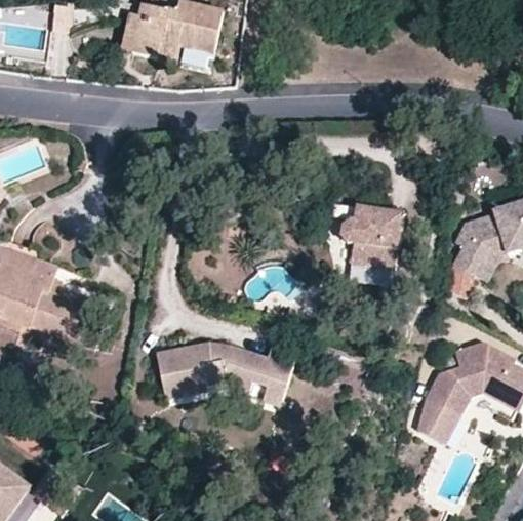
[(150,22),(135,18),(129,48),(153,53),(157,36),(176,40),(211,47),(220,5),(196,0),(173,0),(172,8),(153,4),(150,22)]
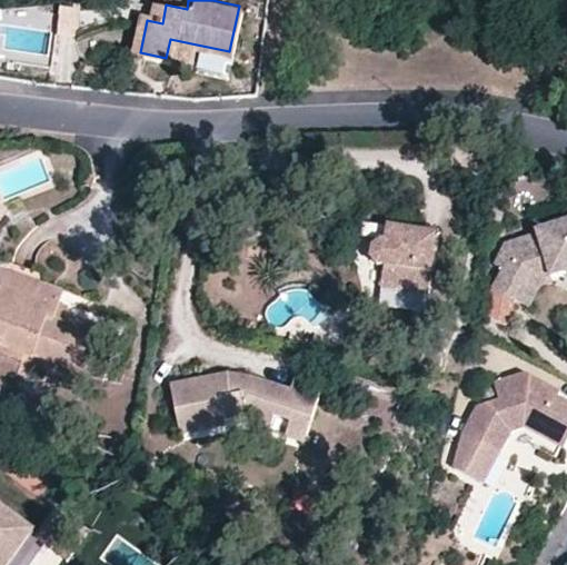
[(151,1),(147,20),(162,23),(166,5),(151,1)]
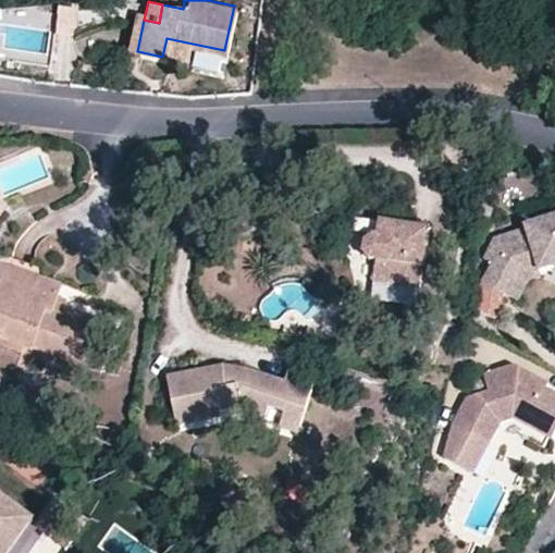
[(183,61),(187,42),(167,38),(162,57),(183,61)]
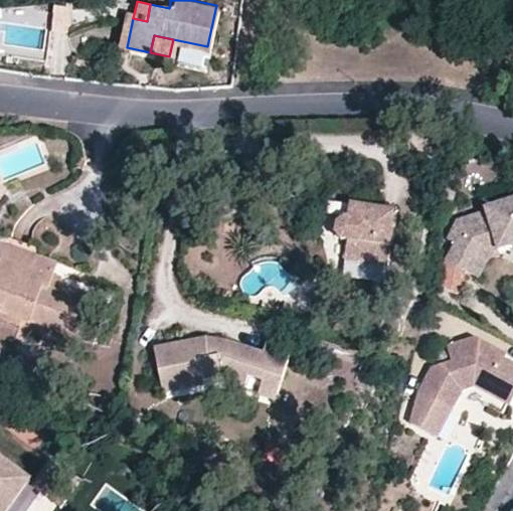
[(456,217),(450,229),(458,233),(455,239),(445,257),(464,267),(477,241),(494,236),(497,246),(498,245),(512,240),(512,196),(486,205),(486,207),(456,217)]
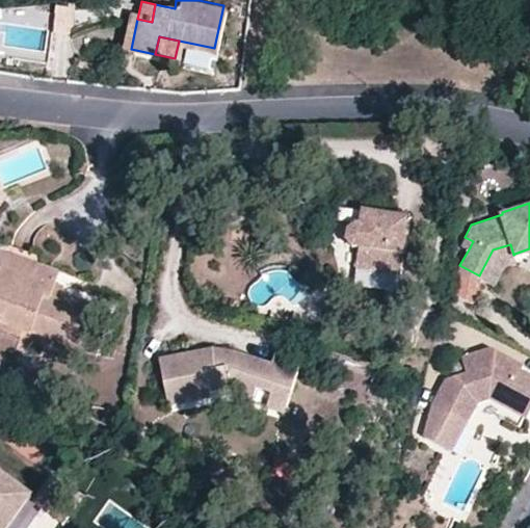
[(362,210),(361,223),(355,223),(349,229),(346,243),(351,251),(358,252),(355,266),(401,272),(409,217),(362,210)]
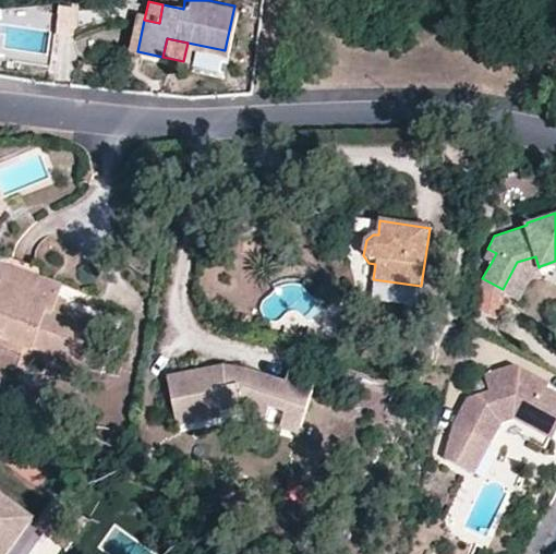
[(484,255),(493,260),(496,253),(487,249),(484,255)]
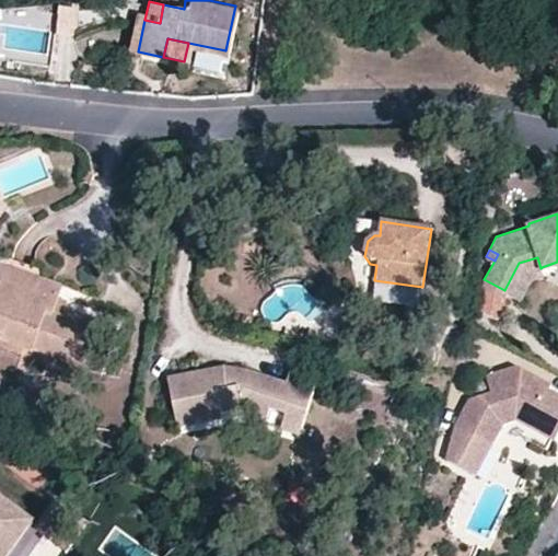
[(544,273),(542,267),(541,268),(537,257),(519,263),(504,290),(519,299),(530,277),(544,273)]
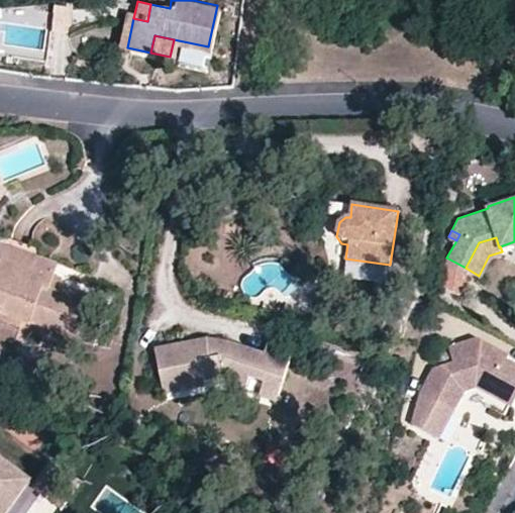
[(0,258),(31,269),(35,257),(0,244),(0,258)]
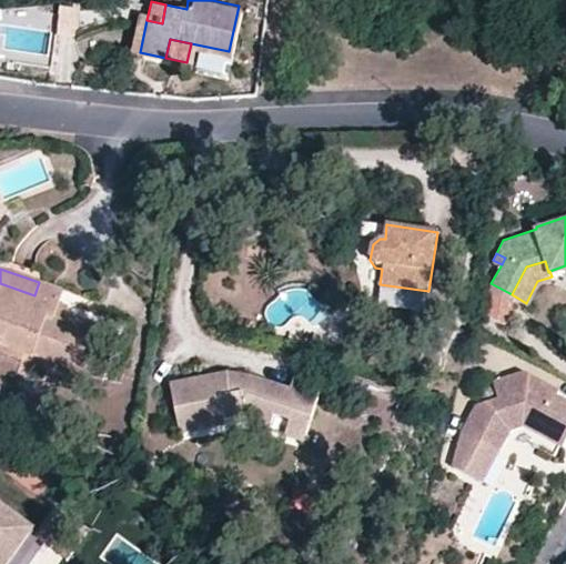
[(53,313),(57,302),(61,289),(39,282),(34,295),(0,283),(0,344),(103,379),(119,332),(66,314),(64,319),(52,314),(53,313)]
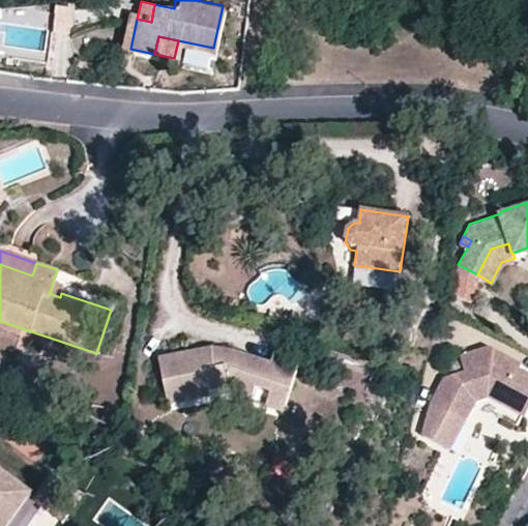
[(475,284),(451,271),(442,289),(465,301),(475,284)]
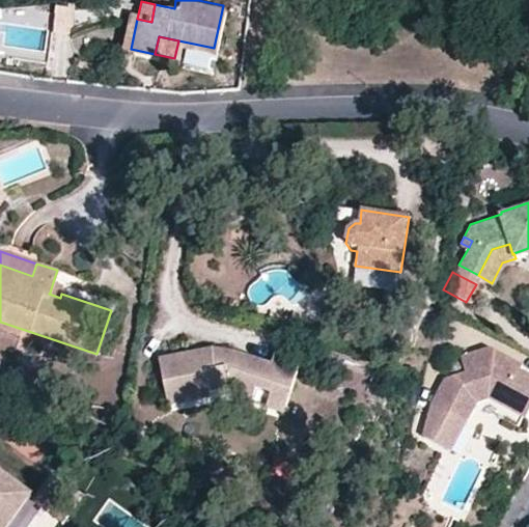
[(64,286),(53,282),(50,293),(49,294),(60,298),(61,294),(64,286)]
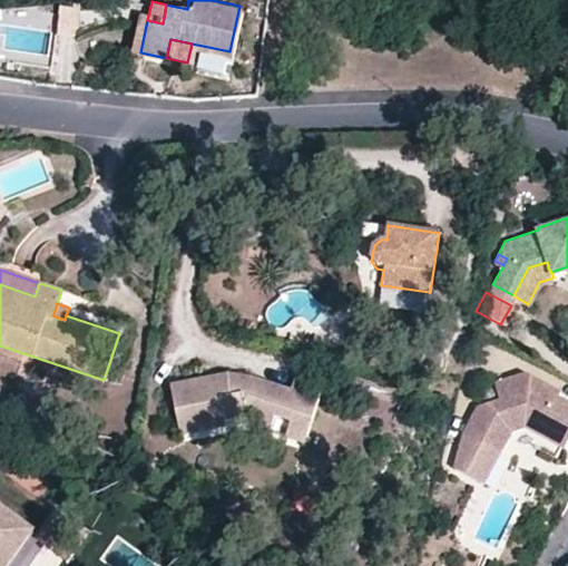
[(203,421),(204,427),(231,421),(229,416),(245,413),(270,422),(273,415),(287,420),(285,428),(304,433),(323,381),(295,371),(289,389),(251,376),(226,371),(169,381),(177,426),(203,421)]
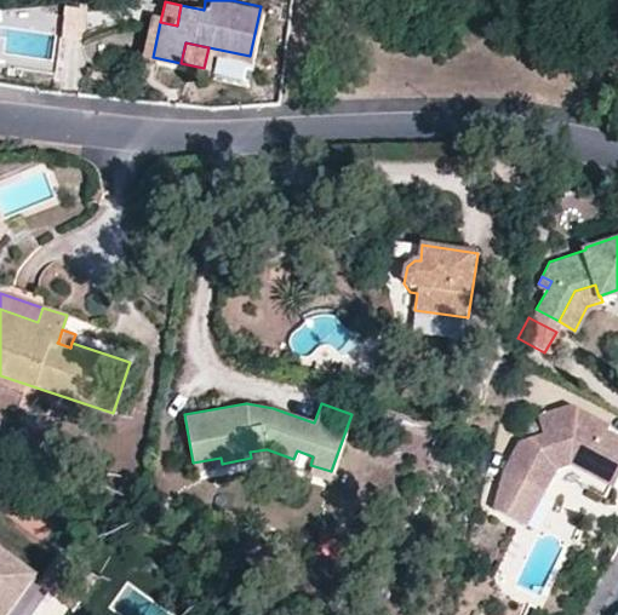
[(617,483),(617,434),(610,430),(612,424),(572,403),(541,414),(547,434),(522,442),(490,503),(526,518),(559,467),(574,461),(617,484),(617,483)]
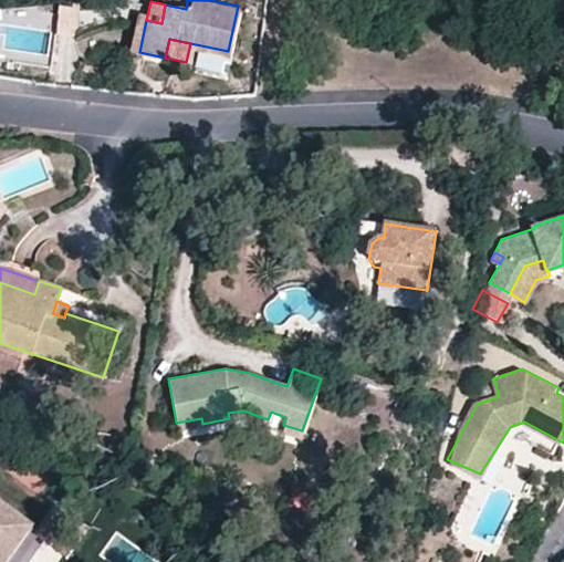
[(176,428),(202,424),(201,418),(176,423),(176,428)]
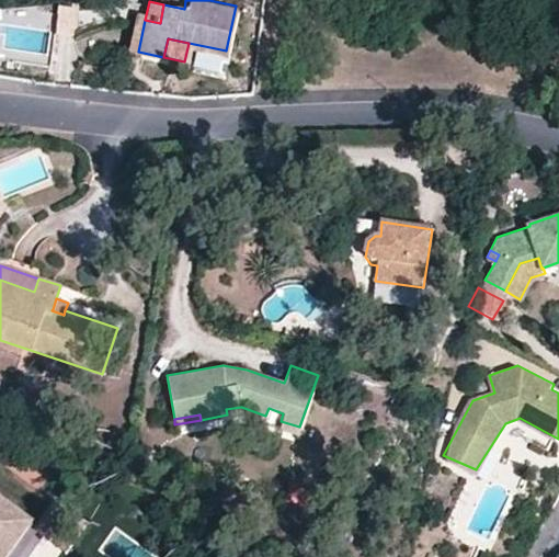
[(297,435),(299,427),(281,421),(278,429),(297,435)]
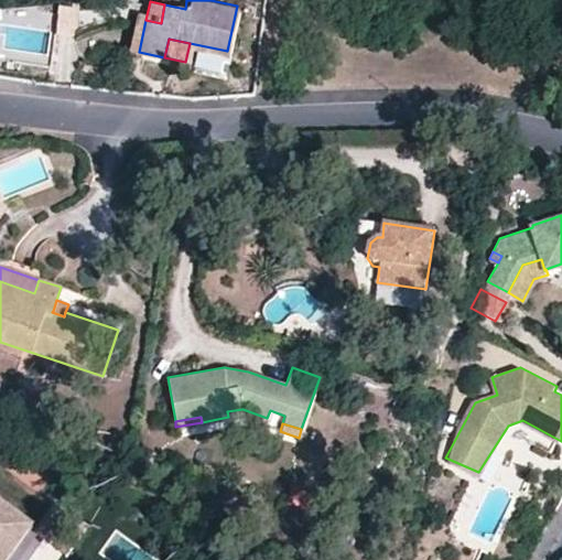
[(0,559),(4,559),(9,556),(33,521),(0,496),(0,559)]
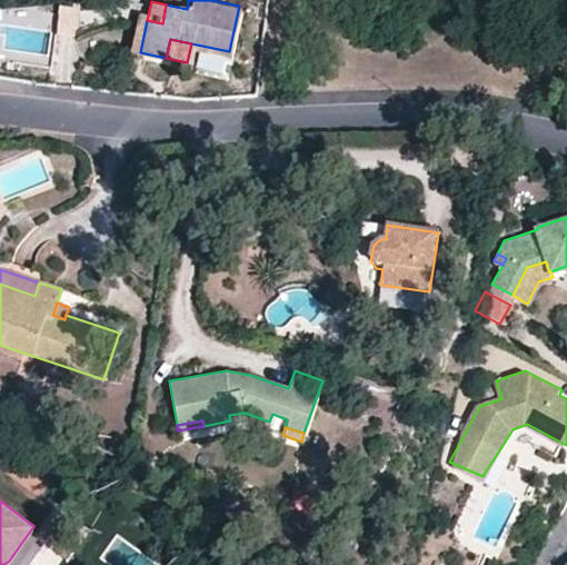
[(93,534),(61,511),(41,537),(73,561),(93,534)]
